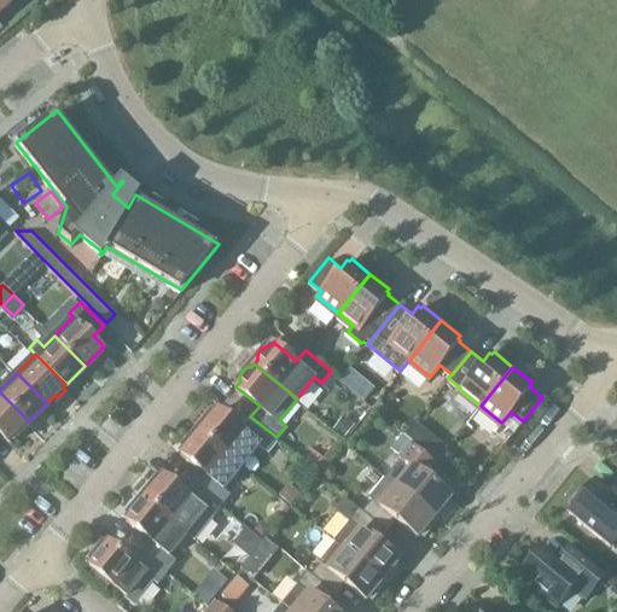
[(0,392),(0,430),(10,441),(29,421),(0,392)]
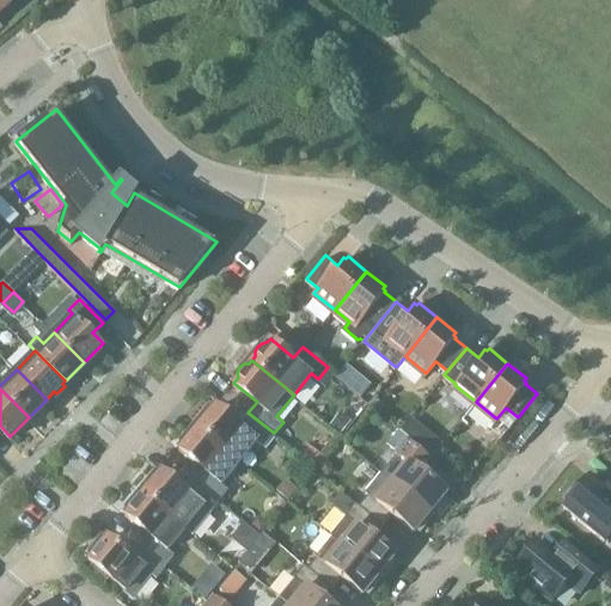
[(264,445),(274,433),(248,412),(240,421),(218,402),(213,406),(209,403),(199,417),(202,421),(197,426),(240,460),(257,439),(264,445)]
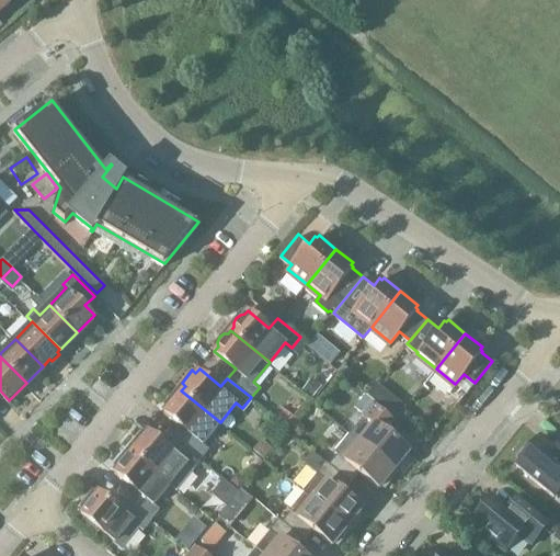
[(204,442),(220,422),(181,390),(180,392),(175,393),(171,396),(169,400),(170,405),(163,411),(185,430),(178,438),(202,457),(210,446),(204,442)]
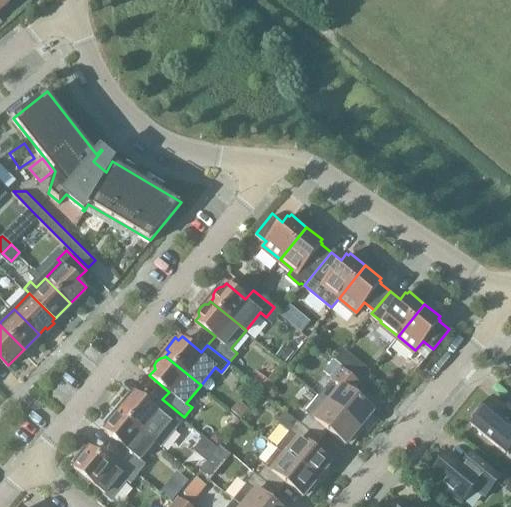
[(266,377),(274,368),(261,356),(253,365),(266,377)]
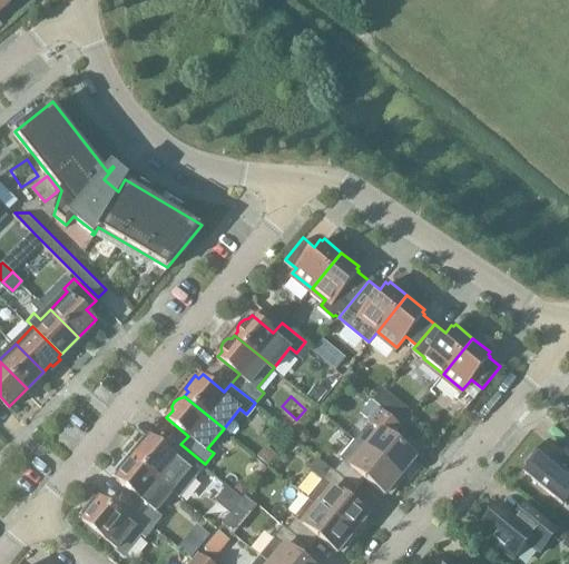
[(372,421),(356,438),(404,477),(415,463),(413,459),(417,455),(396,439),(404,428),(384,412),(382,411),(379,408),(373,415),(371,417),(370,419),(372,421)]
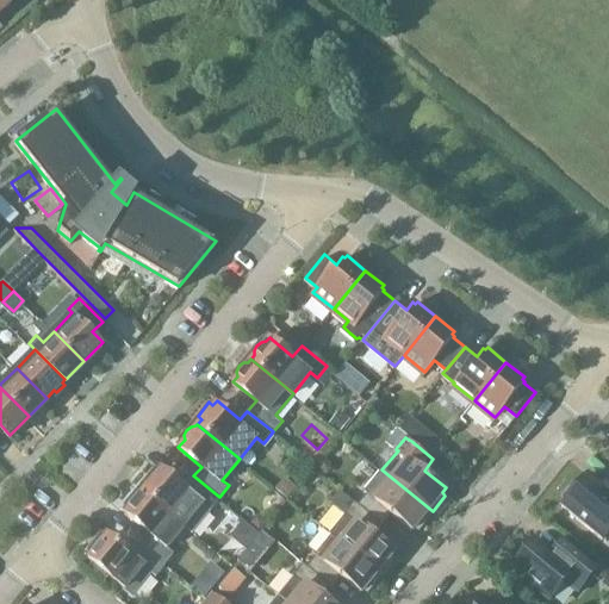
[(154,468),(143,483),(147,485),(143,490),(185,524),(192,529),(219,497),(193,475),(185,486),(162,467),(157,472),(154,468)]
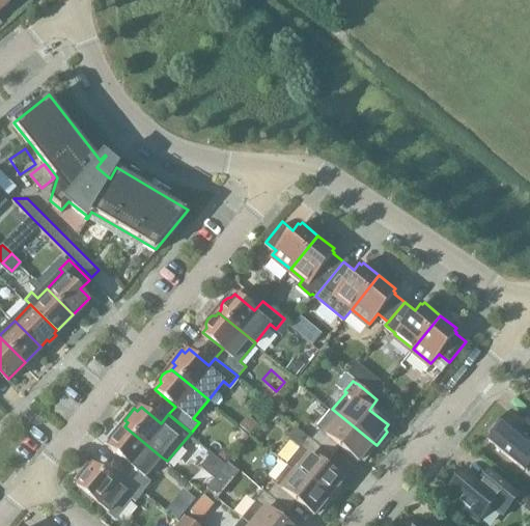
[(321,427),(312,437),(333,454),(340,444),(359,460),(362,457),(365,459),(377,445),(332,409),(317,425),(321,427)]
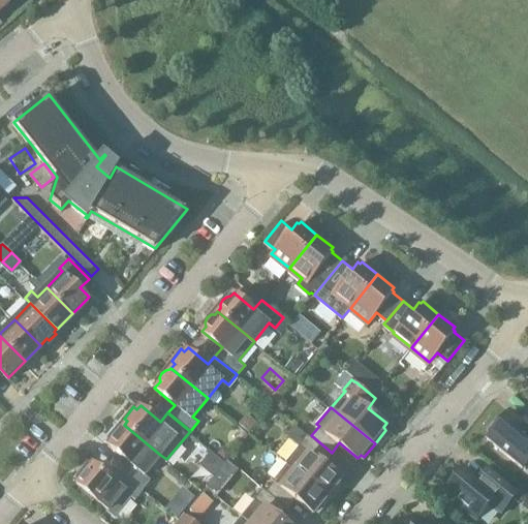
[(488,436),(523,465),(527,459),(527,417),(525,421),(510,409),(500,421),(495,421),(489,428),(490,433),(488,436)]
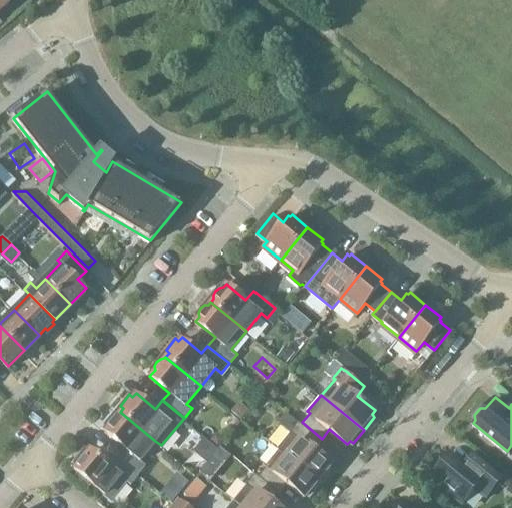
[(141,458),(155,441),(120,412),(118,414),(115,411),(105,423),(109,426),(106,430),(125,446),(117,455),(138,473),(139,473),(147,463),(141,458)]
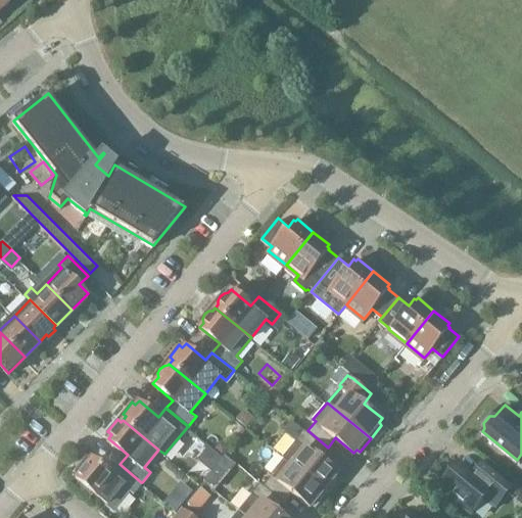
[(296,438),(283,455),(284,456),(327,491),(338,478),(335,475),(338,472),(320,457),(328,448),(307,430),(304,428),(295,438),(296,438)]
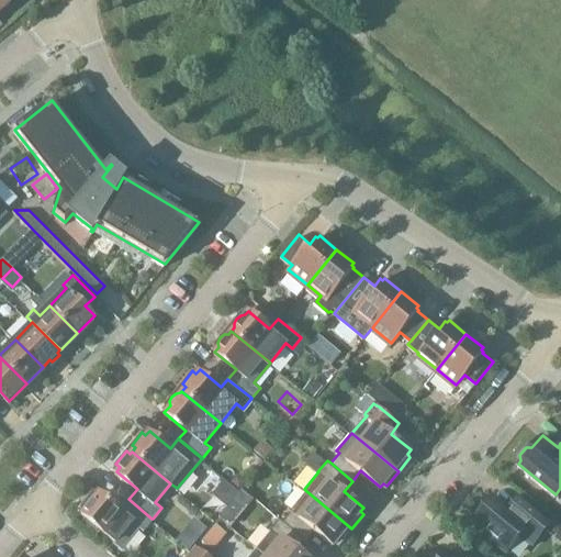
[(226,467),(217,483),(232,492),(225,503),(251,516),(266,489),(226,467)]
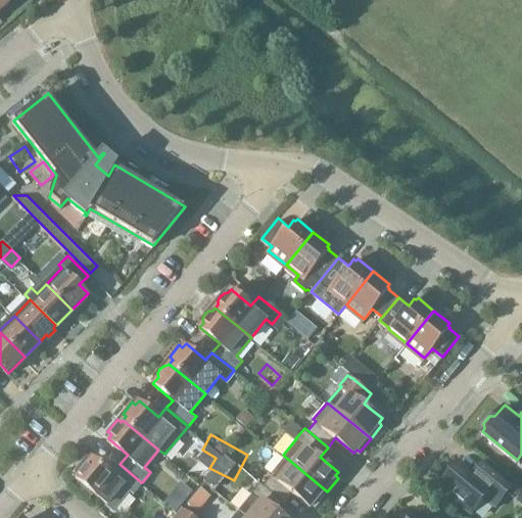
[(272,474),(264,483),(284,501),(292,490),(311,506),(314,503),(317,505),(327,491),(284,456),(271,473),(272,474)]
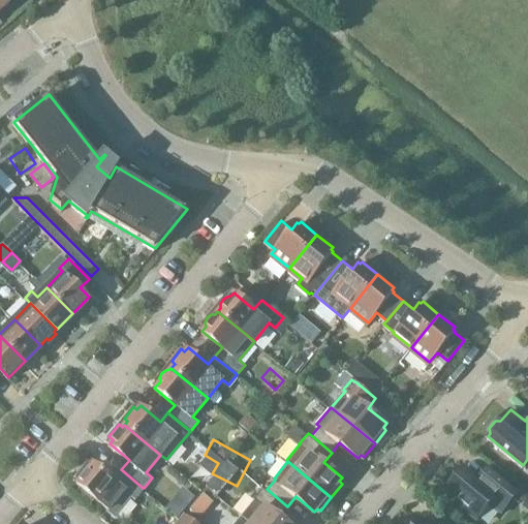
[(144,488),(143,488),(121,469),(116,464),(107,474),(93,462),(90,466),(87,463),(76,475),(81,479),(76,482),(83,487),(80,490),(91,499),(94,496),(116,514),(131,494),(136,498),(144,488)]
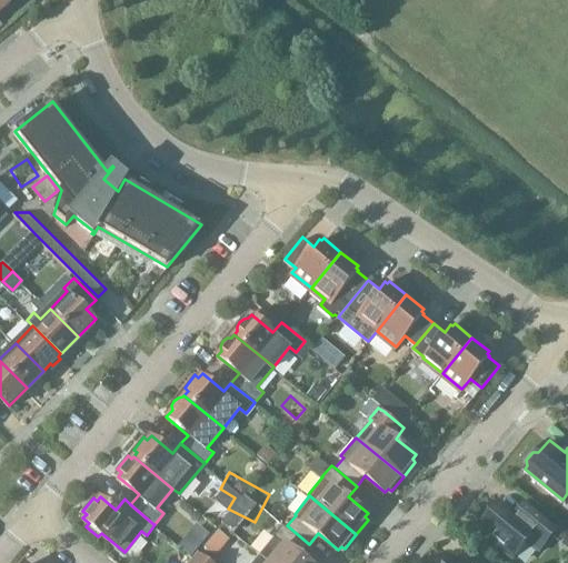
[(478,526),(514,556),(528,539),(540,549),(557,528),(526,501),(516,513),(499,500),(478,526)]
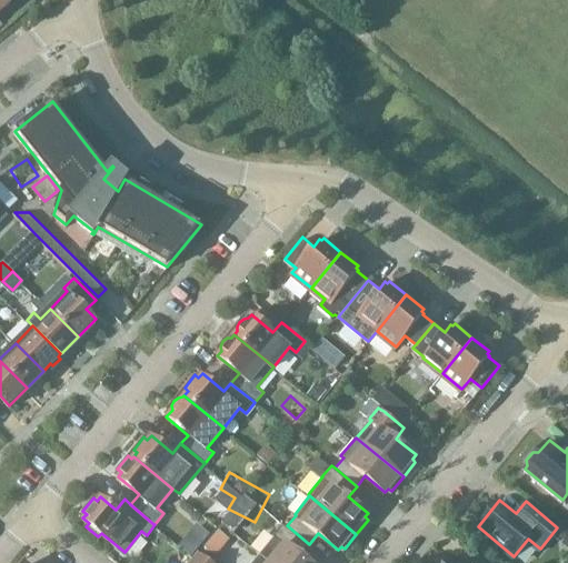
[(227,512),(210,532),(237,555),(255,535),(227,512)]
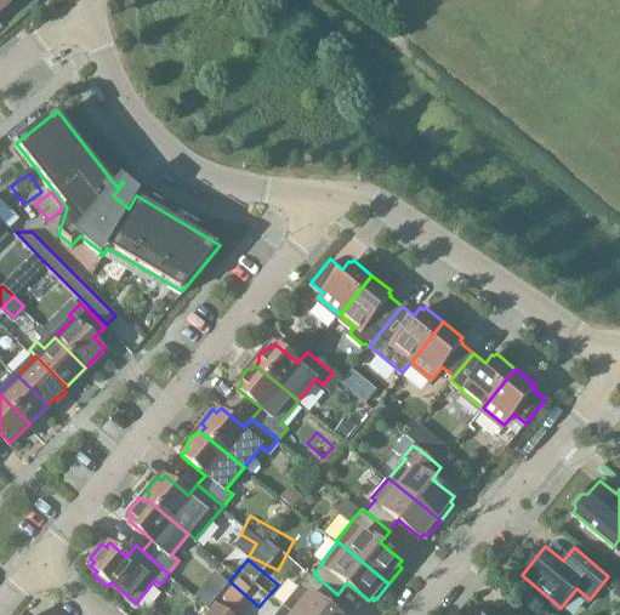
[(337,594),(313,574),(310,571),(300,584),(303,586),(296,596),(288,607),(295,613),(299,614),(340,614),(328,605),(337,594)]
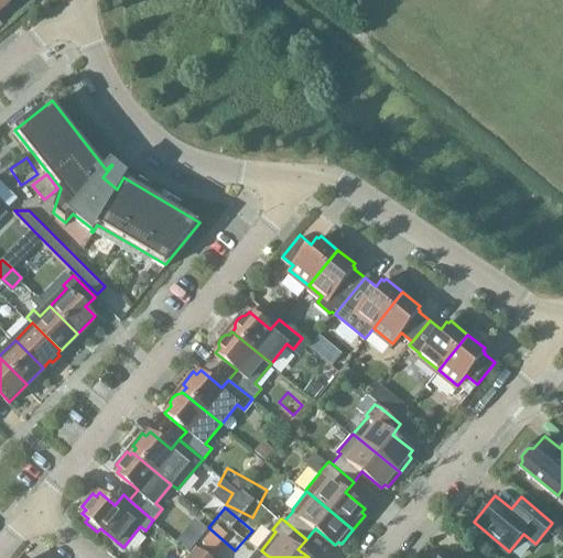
[(210,557),(197,547),(187,557),(210,557)]
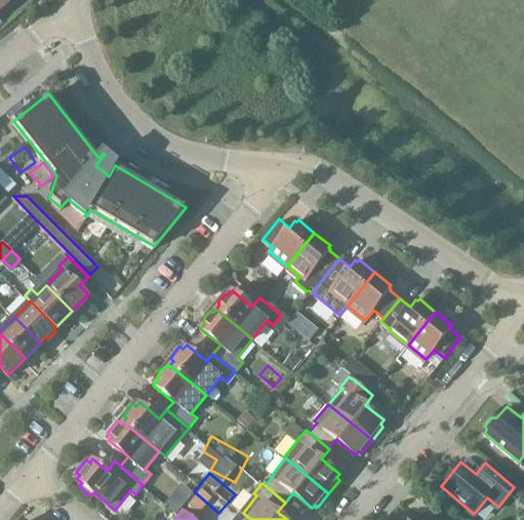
[(252,519),(249,518),(243,513),(240,510),(231,519),(252,519)]
